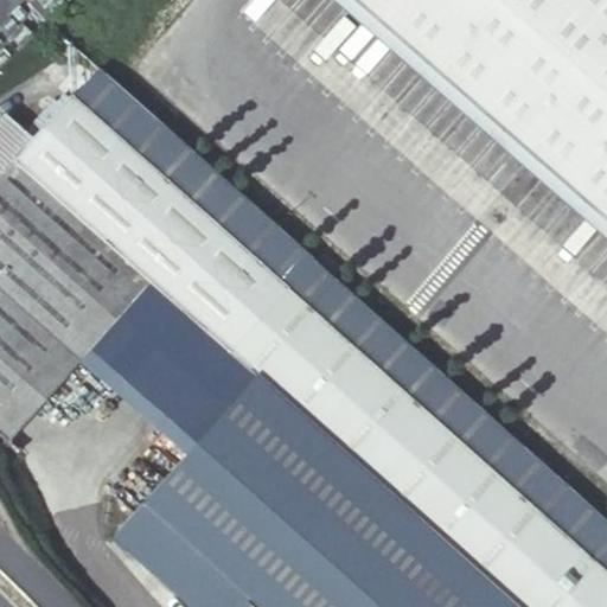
[(606,0),(353,0),(606,221),(606,0)]
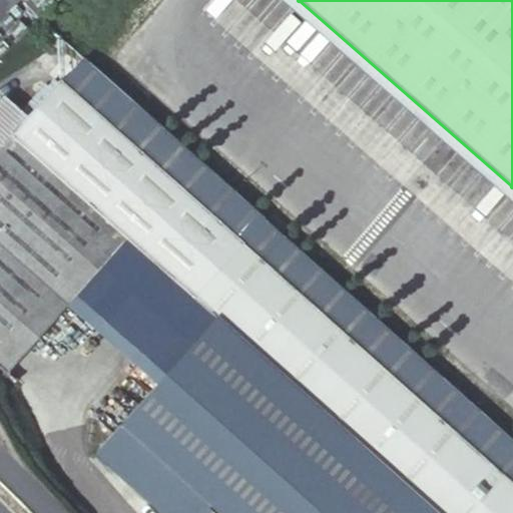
[(512,512),(512,481),(427,405),(152,163),(59,80),(27,117),(12,134),(127,237),(297,388),(437,512),(512,512)]
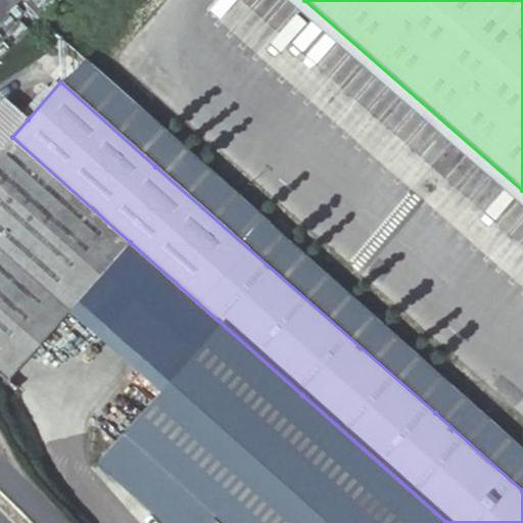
[(70,310),(130,242),(12,137),(28,120),(5,100),(0,105),(0,374),(7,381),(70,310)]
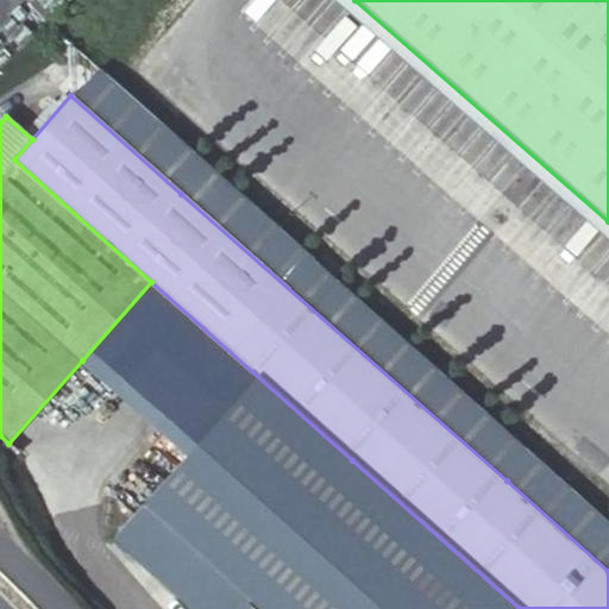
[(519,608),(151,282),(82,360),(189,451),(146,504),(255,595),(271,608),(519,608)]
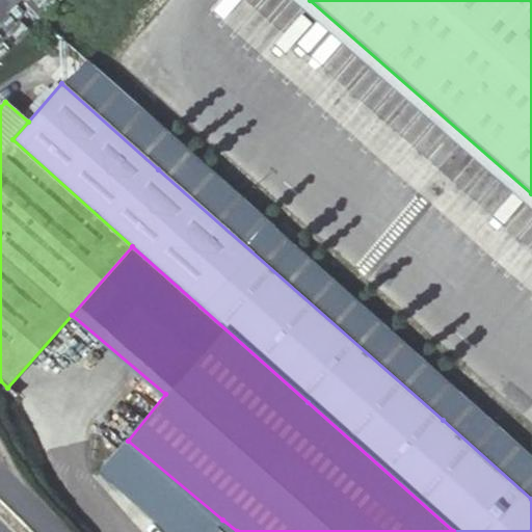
[(531,478),(453,408),(443,420),(531,499),(531,478)]
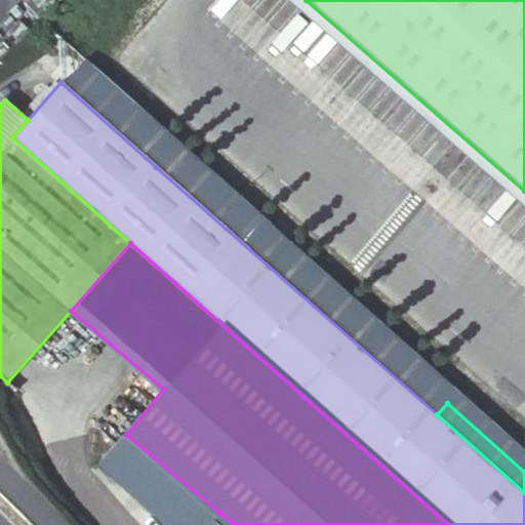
[(208,524),(219,513),(126,435),(101,465),(170,524),(208,524)]
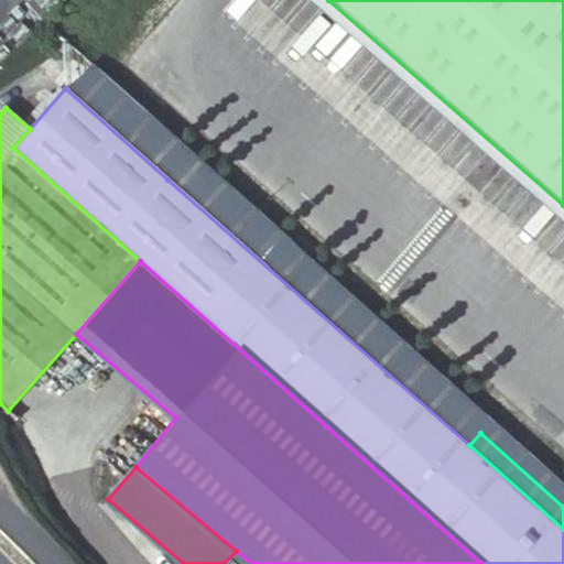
[(251,563),(236,551),(224,563),(251,563)]
